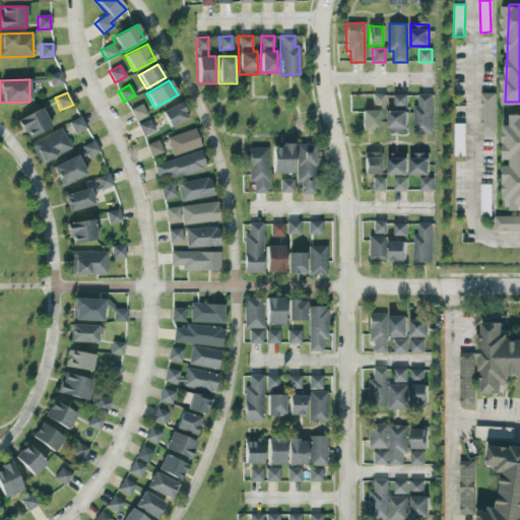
[(385,93),(372,94),(372,107),(385,107),(385,93)]
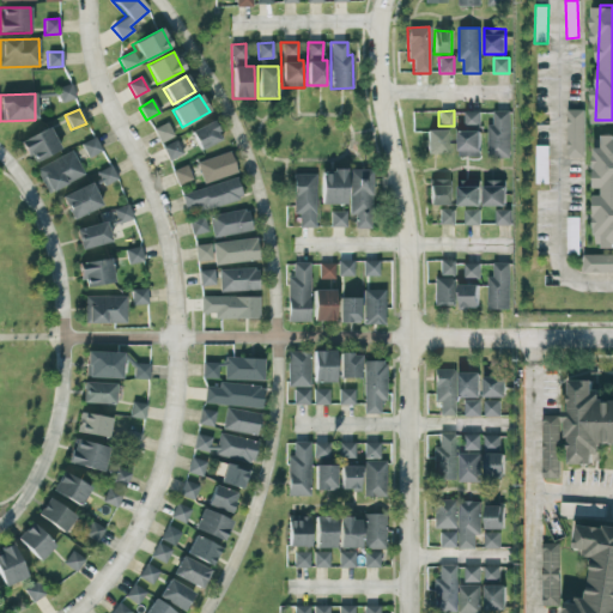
[(510,110),(493,110),(492,123),(487,123),(487,157),(509,158),(510,110)]
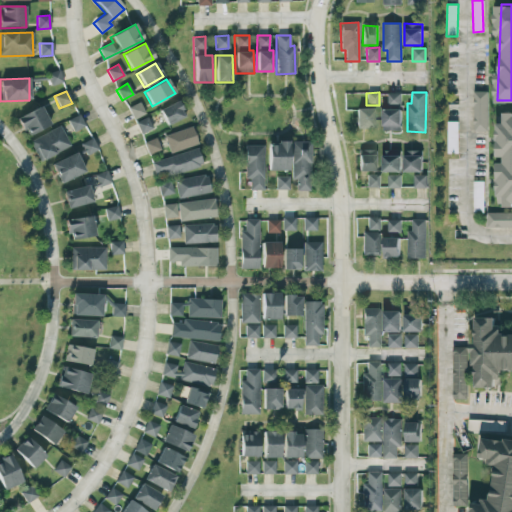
[(400,103),(400,93),(387,93),(388,104),(400,103)]
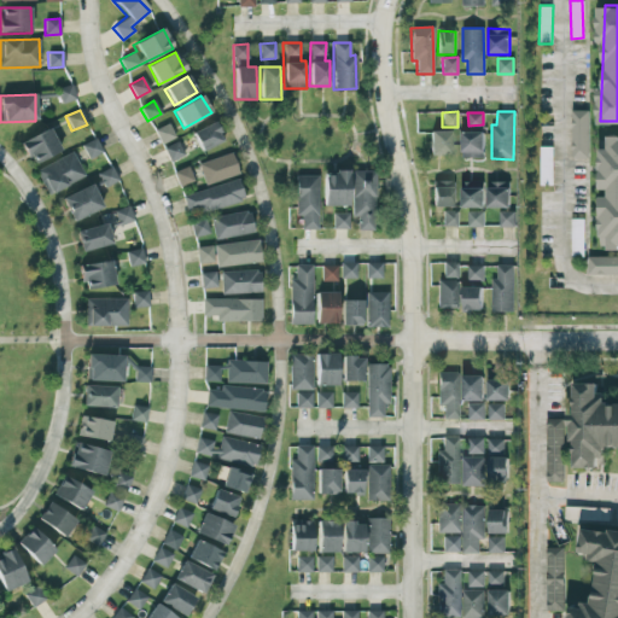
[(192,133),(200,151),(222,141),(214,122),(192,133)]
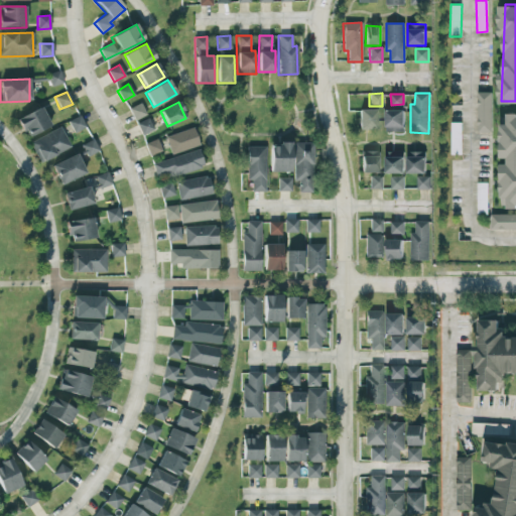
[(134,120),(146,115),(141,104),(129,109),(134,120)]
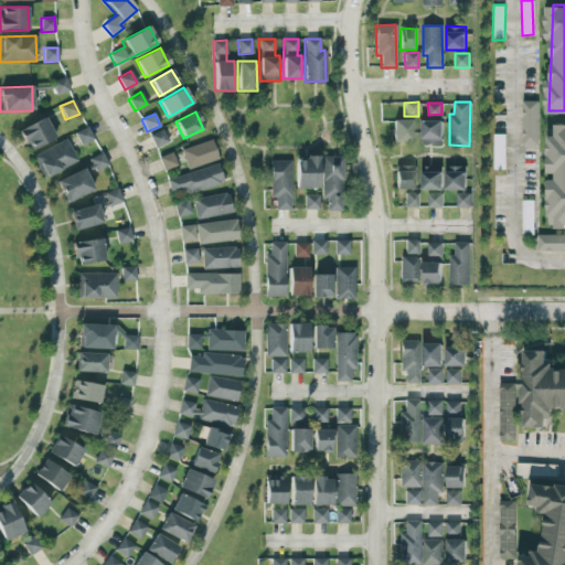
[(55,138),(45,117),(19,130),(29,150),(55,138)]
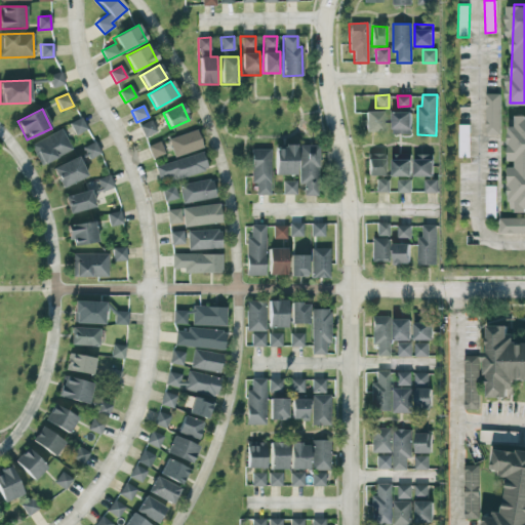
[(381,132),(381,112),(365,112),(365,132),(381,132)]
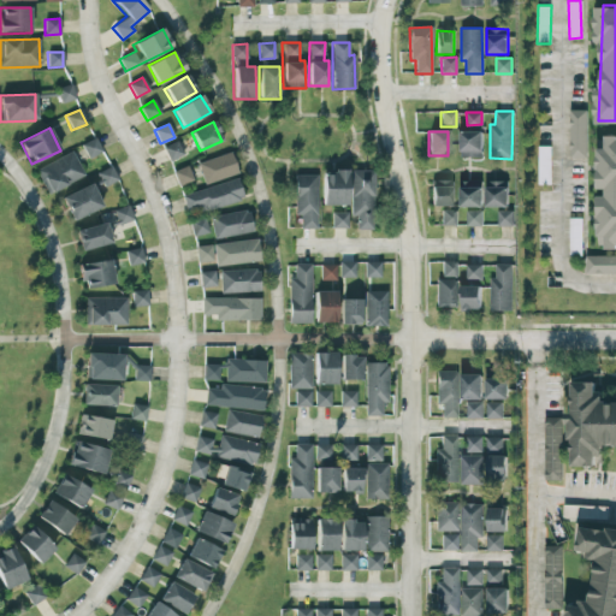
[(481,131),(460,131),(460,157),(483,157),(481,131)]
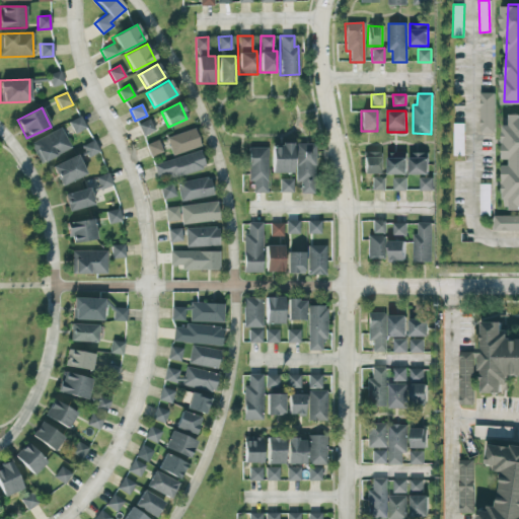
[(506,123),(505,207),(518,207),(518,113),(513,113),(513,123),(506,123)]
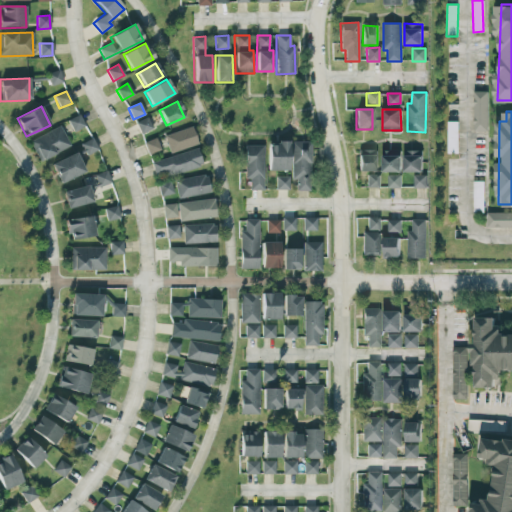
[(67,121),(74,132),(84,125),(78,115),(67,121)]
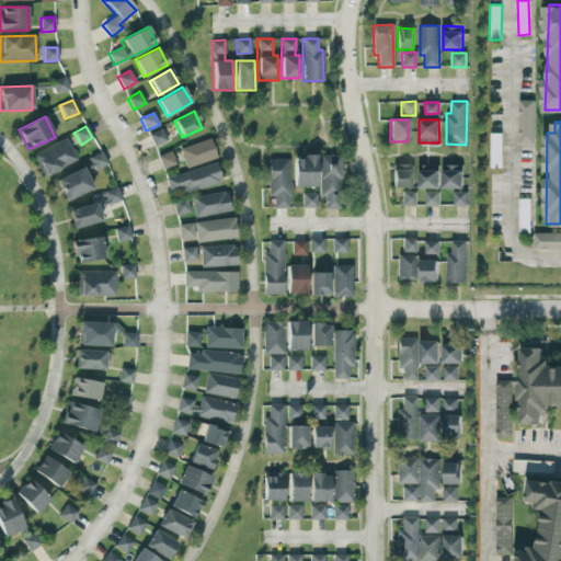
[(167,140),(161,128),(148,135),(153,147),(167,140)]
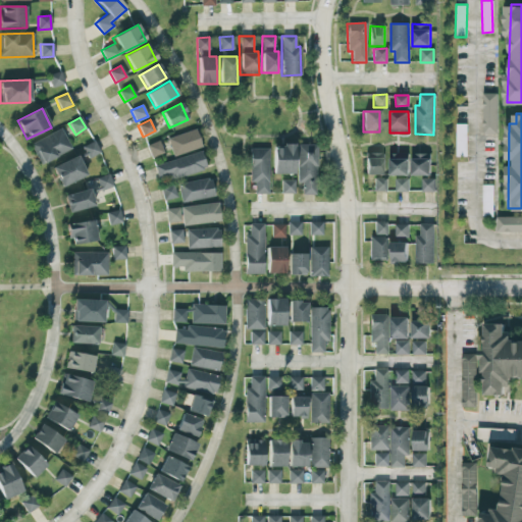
[(466,156),(466,123),(456,123),(455,156),(466,156)]
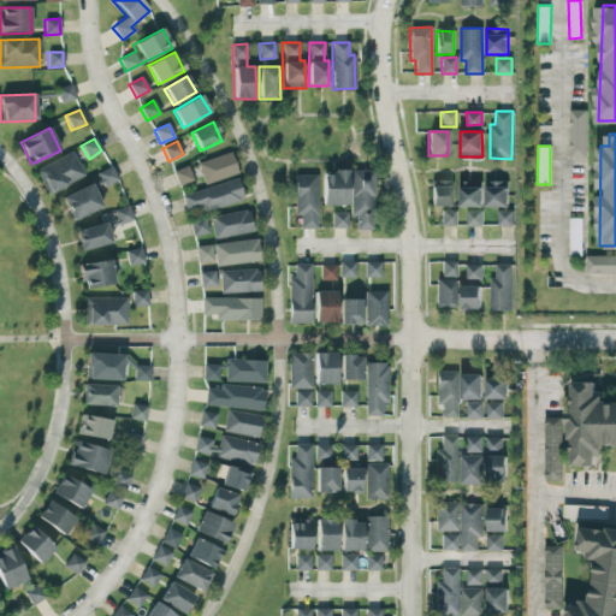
[(237,173),(230,152),(196,164),(203,184),(237,173)]
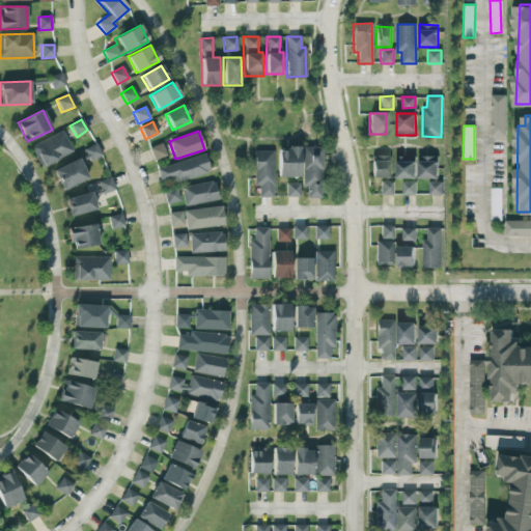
[(39,167),(72,154),(63,132),(30,145),(39,167)]
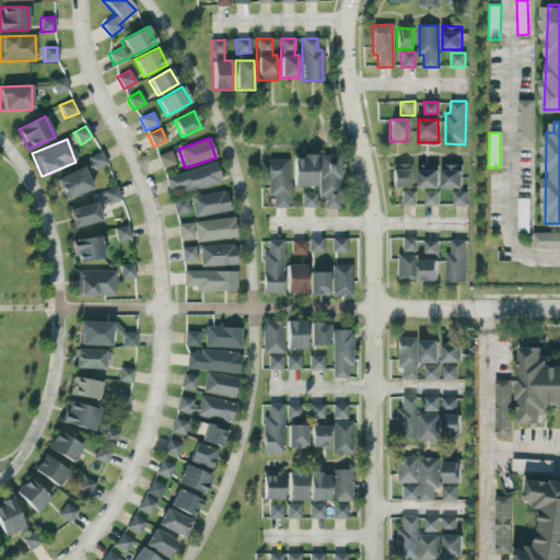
[(163,170),(175,164),(170,151),(158,156),(163,170)]
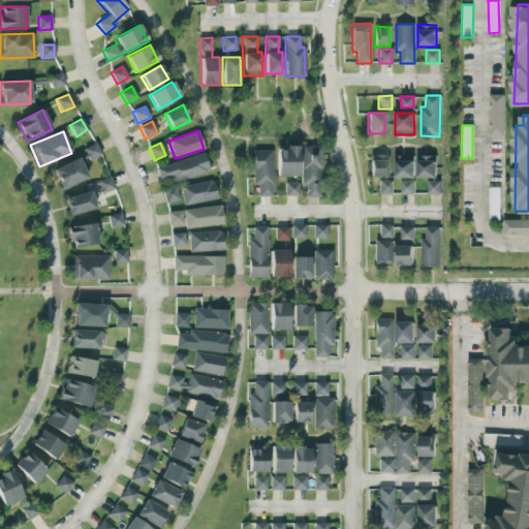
[(81,151),(86,162),(100,155),(95,144),(81,151)]
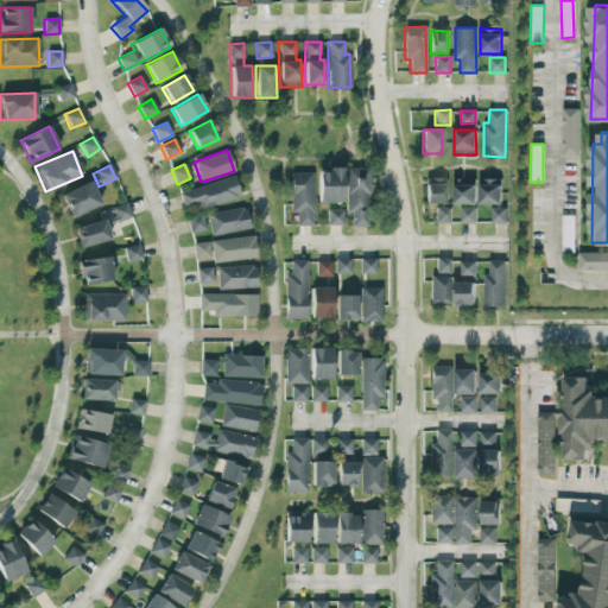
[(342,168),(328,168),(328,173),(318,173),(317,203),(342,203),(342,168)]
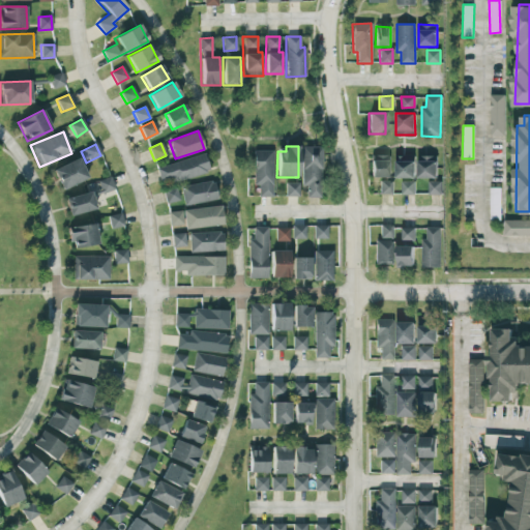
[(306,198),(321,198),(320,146),(301,147),(301,186),(305,186),(306,198)]
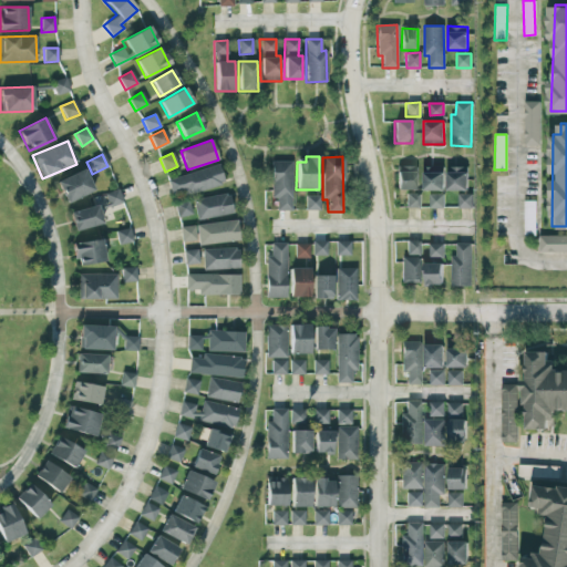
[(291,161),(271,161),(271,198),(276,198),(276,210),(291,210),(291,161)]
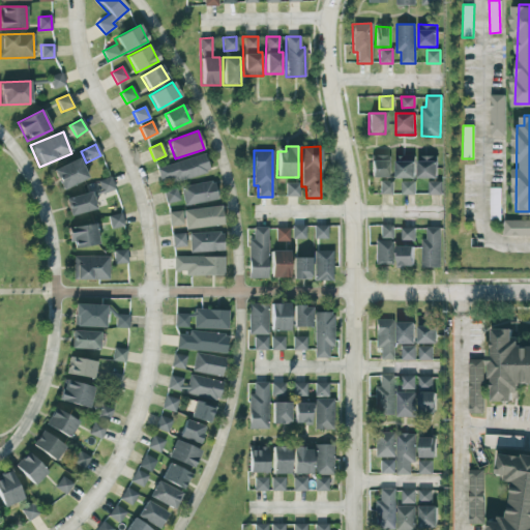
[(209,171),(204,153),(155,169),(162,186),(209,171)]
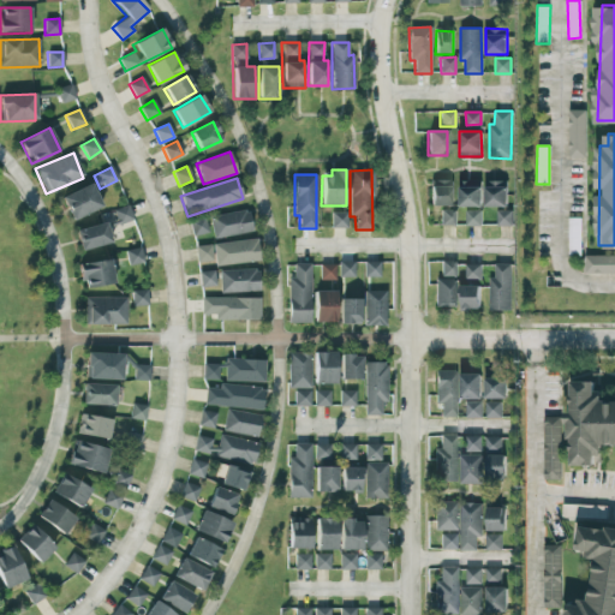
[(452,207),(452,180),(430,180),(430,206),(452,207)]
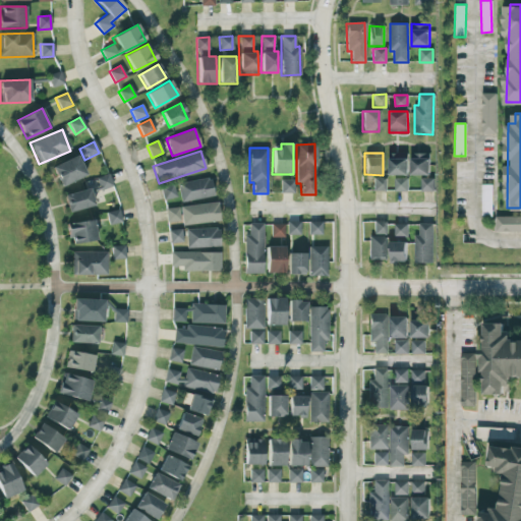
[(411,175),(429,174),(429,153),(411,153),(411,175)]
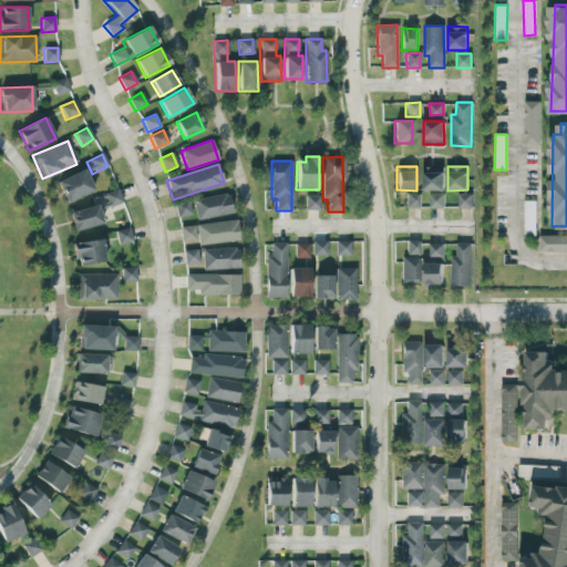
[(65,204),(93,192),(84,169),(55,182),(65,204)]
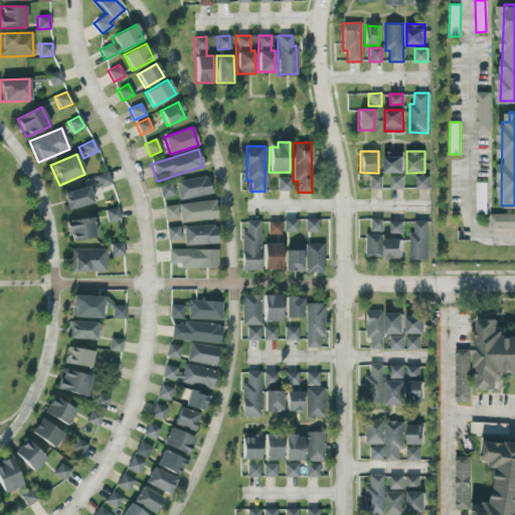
[(402,173),(403,157),(384,156),(384,172),(402,173)]
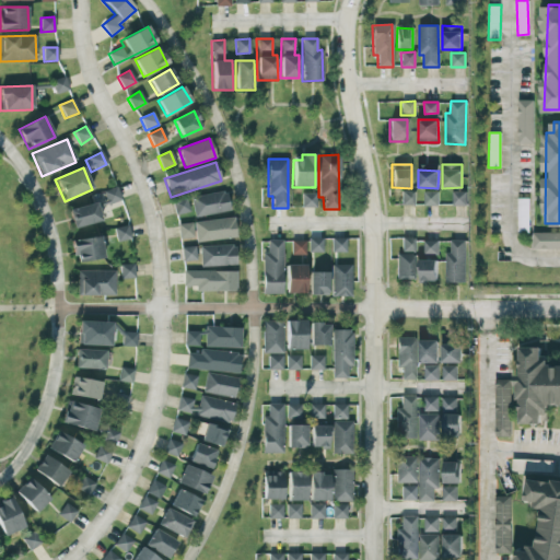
[(100,207),(120,200),(116,187),(95,194),(100,207)]
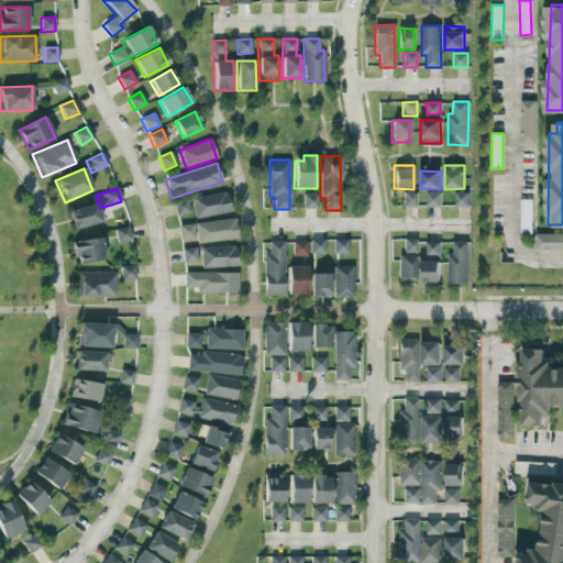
[(417,207),(417,192),(404,191),(403,206),(417,207)]
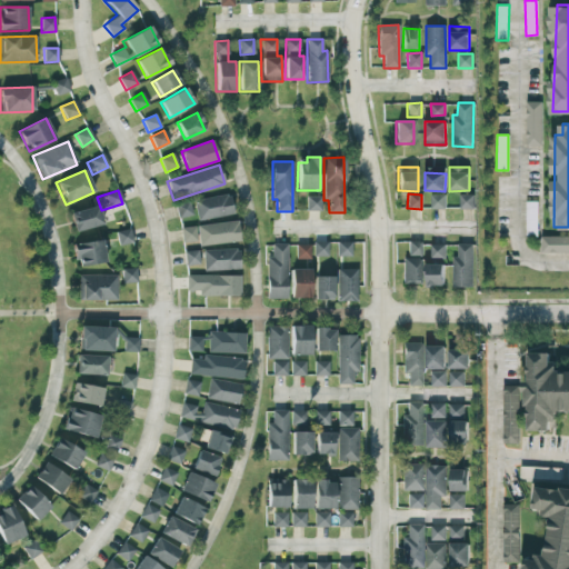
[(445,208),(445,195),(431,193),(431,208),(445,208)]
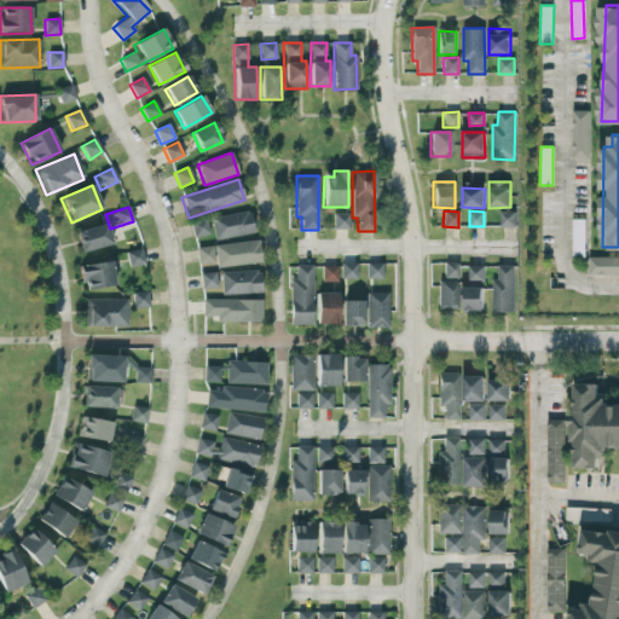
[(516,210),(499,212),(501,227),(516,226),(516,210)]
